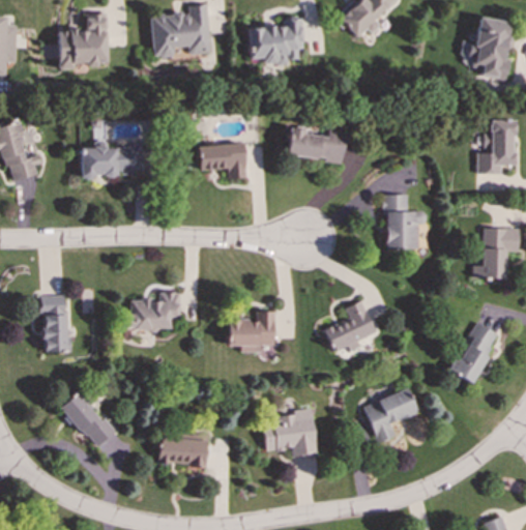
[(109,12),(88,13),(88,29),(70,29),(70,40),(62,40),(62,65),(90,65),(90,67),(110,66),(109,12)]
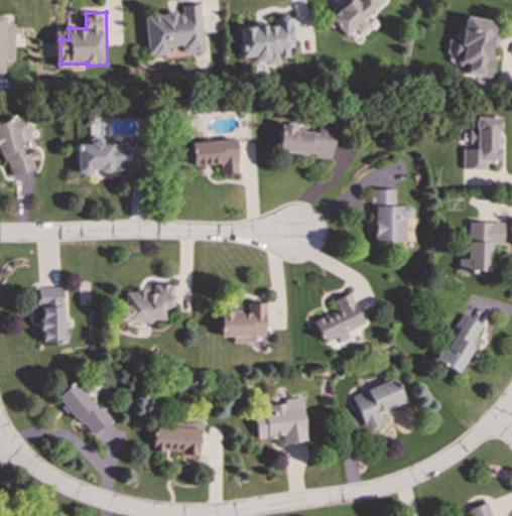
[(17,60),(17,24),(8,24),(8,14),(0,14),(0,73),(8,74),(8,60),(17,60)]
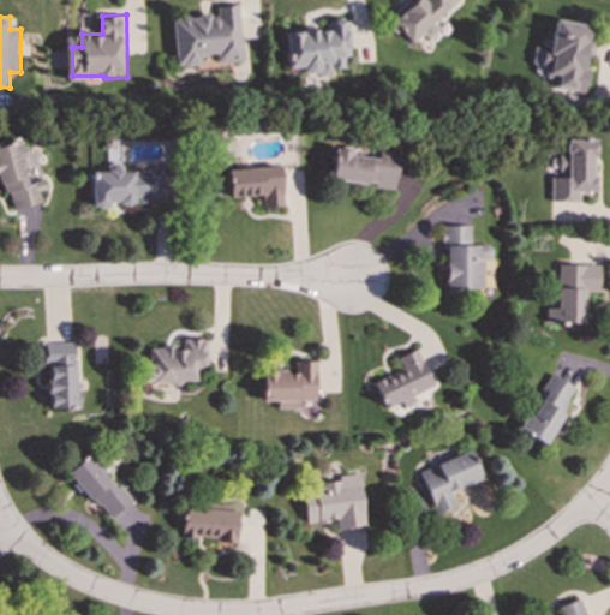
[(594,25),(556,19),(546,77),(560,79),(558,88),(588,91),(591,70),(588,70),(594,25)]
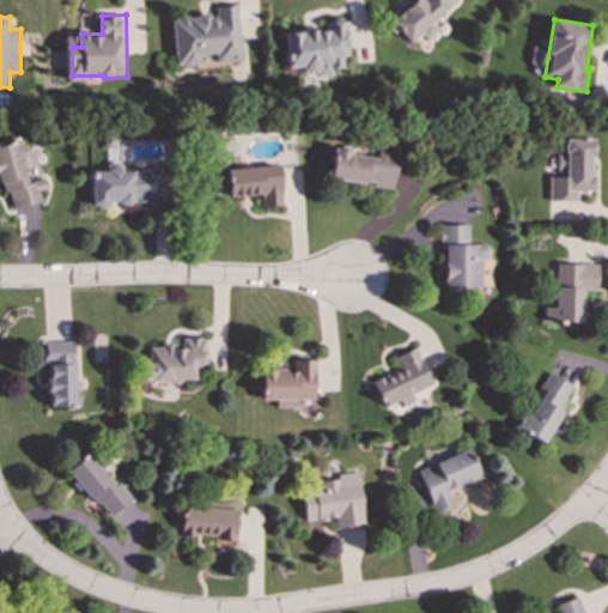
[(289,31),(290,71),(351,71),(351,20),(328,20),(328,31),(289,31)]
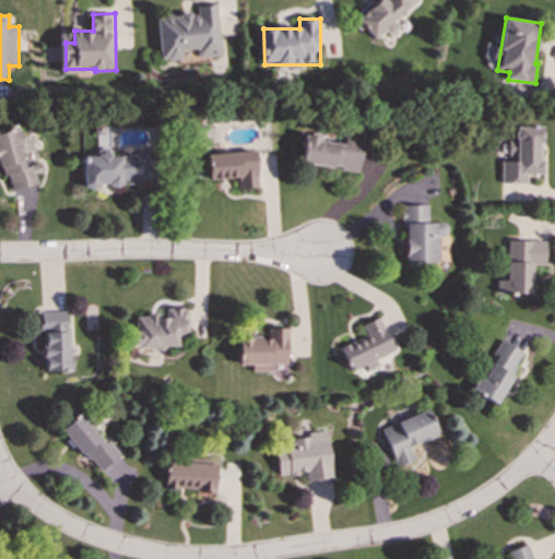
[(504,183),(529,183),(529,174),(543,174),(543,127),(518,127),(518,141),(510,141),(510,161),(504,161),(504,183)]
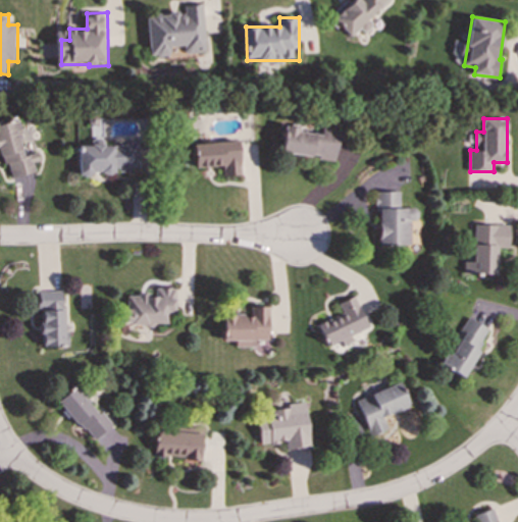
[(13,176),(39,171),(36,162),(42,160),(40,152),(28,155),(19,120),(0,124),(0,155),(2,165),(10,163),(13,176)]
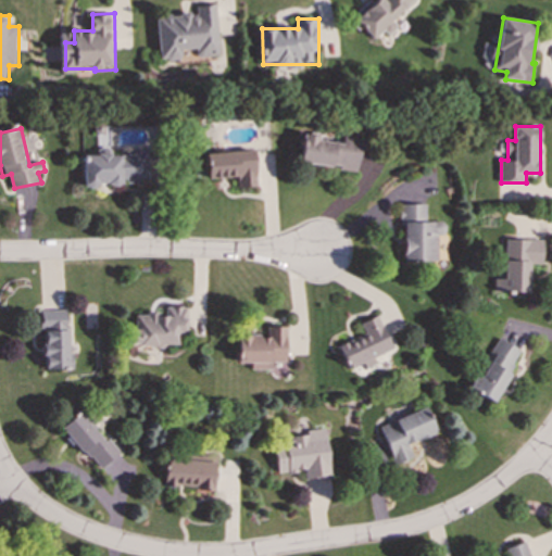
[(360,169),(363,139),(346,137),(345,143),(321,140),(321,136),(305,134),(302,163),(360,169)]
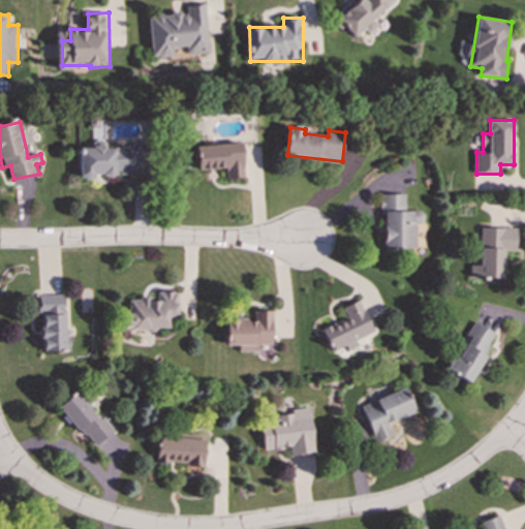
[(82,148),(82,177),(119,176),(119,174),(144,173),(144,146),(107,146),(107,141),(95,141),(95,148),(82,148)]
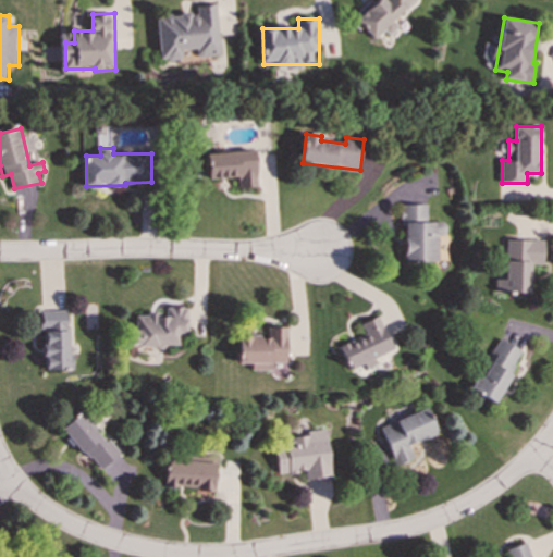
[(210,178),(242,177),(243,187),(259,187),(257,151),(209,153),(210,178)]
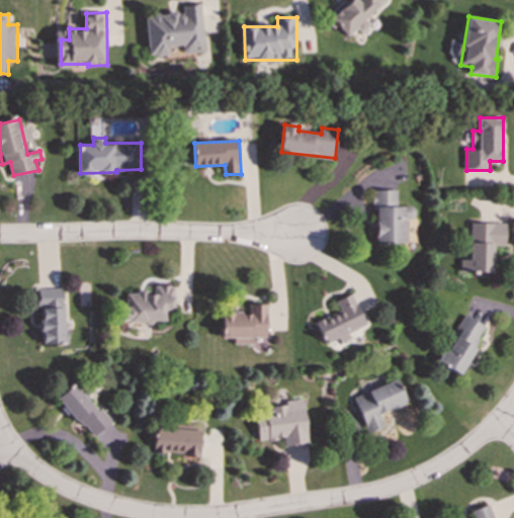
[(376,243),(409,243),(409,218),(418,218),(418,206),(400,206),(399,190),(375,190),(376,243)]
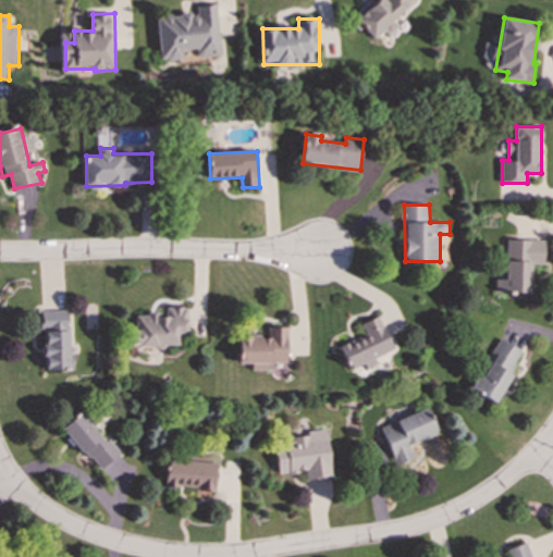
[(547,239),(508,239),(507,279),(498,279),(498,292),(531,293),(532,263),(545,264),(547,239)]
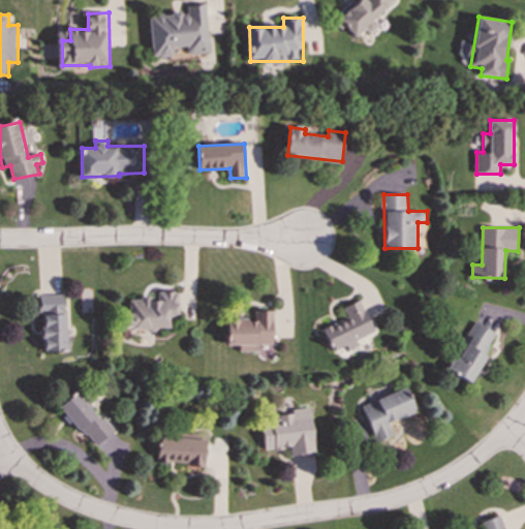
[(181,291),(160,291),(160,299),(129,299),(129,329),(173,329),(173,317),(181,317),(181,291)]
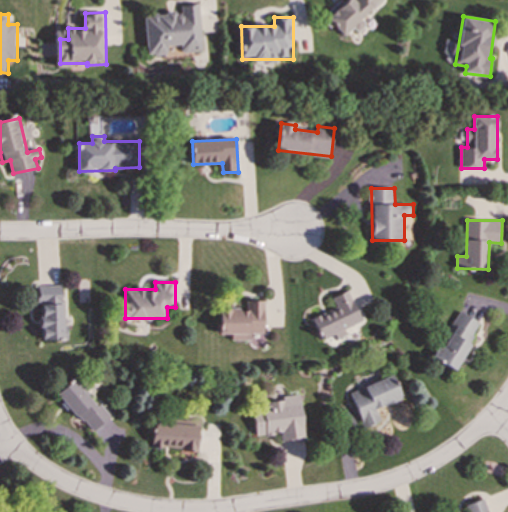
[(39,286),(39,303),(43,303),(43,340),(69,340),(69,324),(65,324),(65,286),(39,286)]
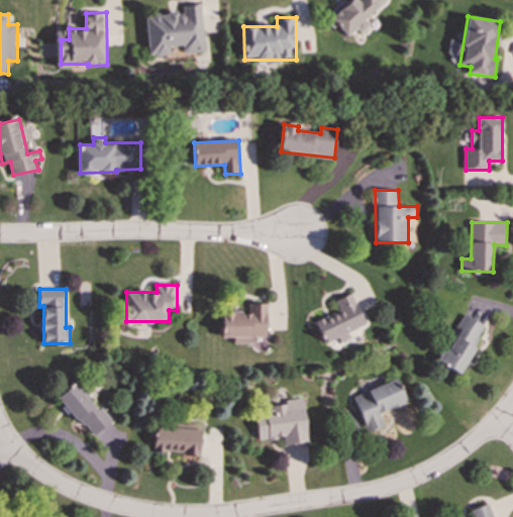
[(367,325),(353,293),(337,300),(341,311),(317,321),(326,343),(340,337),(342,342),(352,338),(349,332),(367,325)]
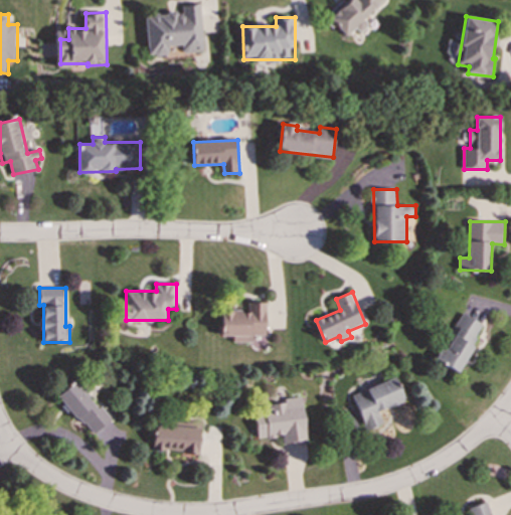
[(268,336),(268,303),(250,303),(250,312),(223,311),(222,336),(234,336),(234,342),(254,342),(254,336),(268,336)]
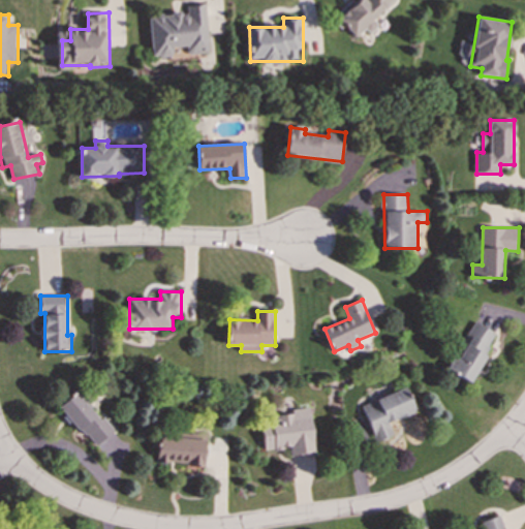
[(472,381),(499,335),(476,321),(450,369),(472,381)]
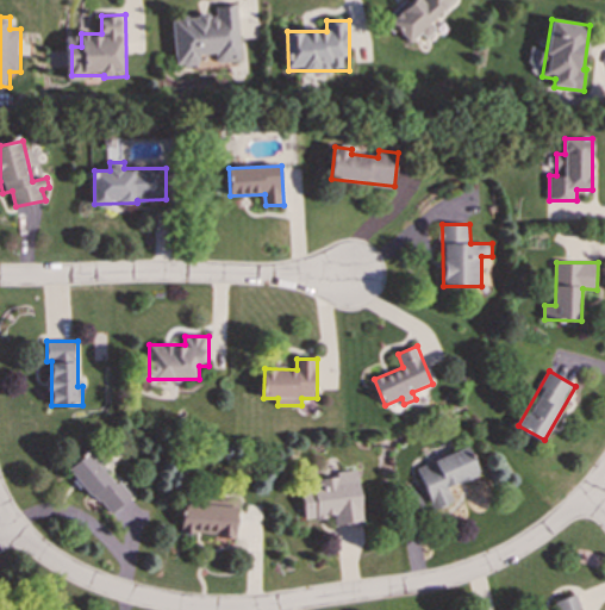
[(418,468),(436,510),(456,502),(450,487),(482,473),(469,446),(418,468)]
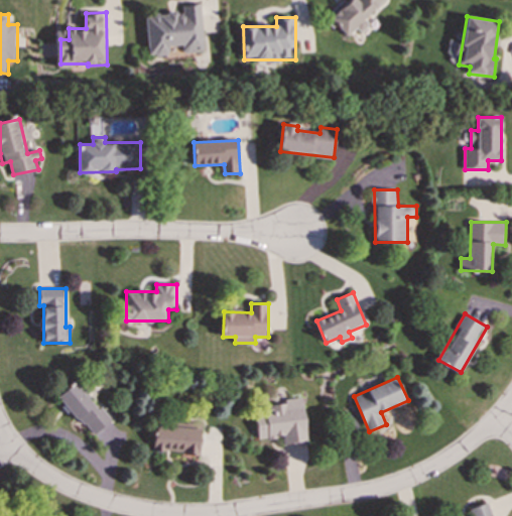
[(114,419),(104,407),(100,410),(77,382),(59,396),(94,436),(114,419)]
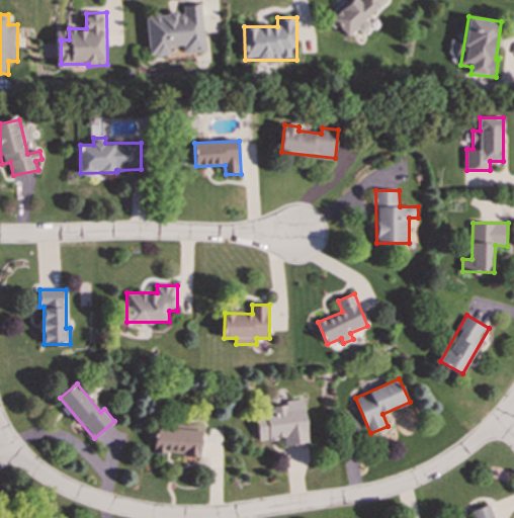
[(261,440),(285,438),(288,455),(312,452),(305,399),(287,401),(288,408),(257,411),(261,440)]
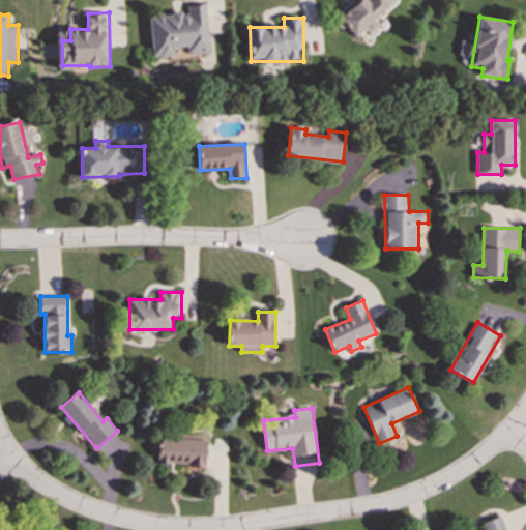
[(159,463),(207,466),(209,440),(161,437),(159,463)]
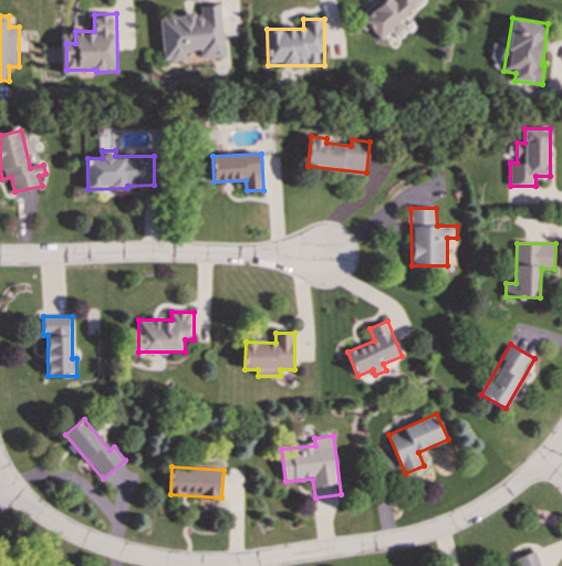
[(542,565),(538,551),(518,558),(520,565),(542,565)]
